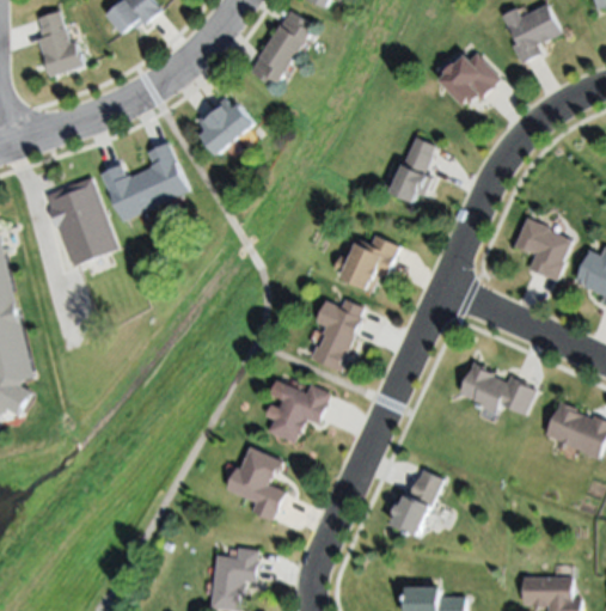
[(150,0),(158,10),(140,25),(138,23),(123,36),(105,16),(122,0),(150,0)]
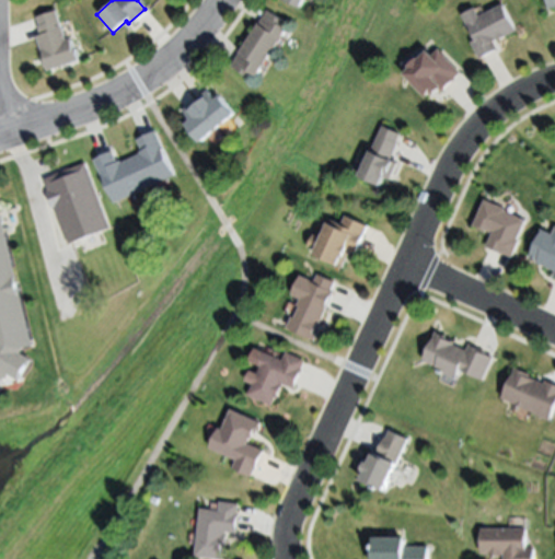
[(268,0),(295,11),(298,0),(268,0)]
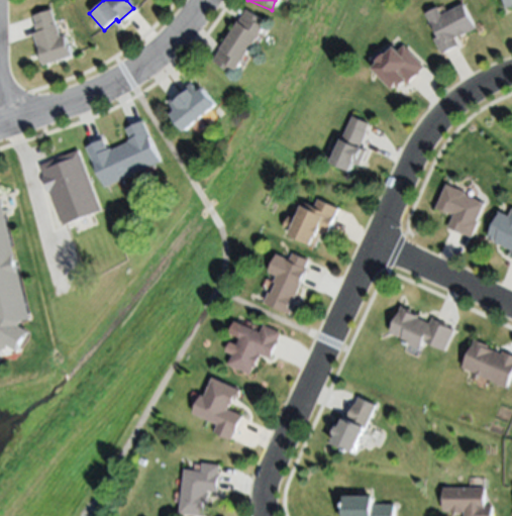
[(511,0),(511,7),(503,9),(501,0),(511,0)]
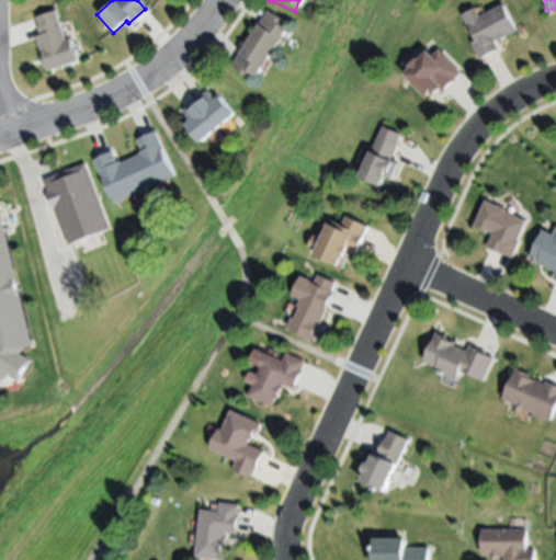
[(499,3),(512,29),(490,40),(495,47),(477,57),(468,41),(473,38),(460,12),(473,6),(477,15),(499,3)]
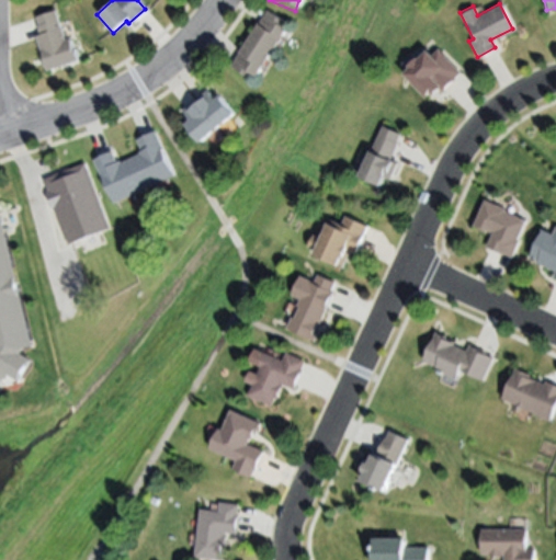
[(285,27),(253,77),(246,72),(245,75),(229,65),(265,8),(280,16),(276,22),(285,27)]
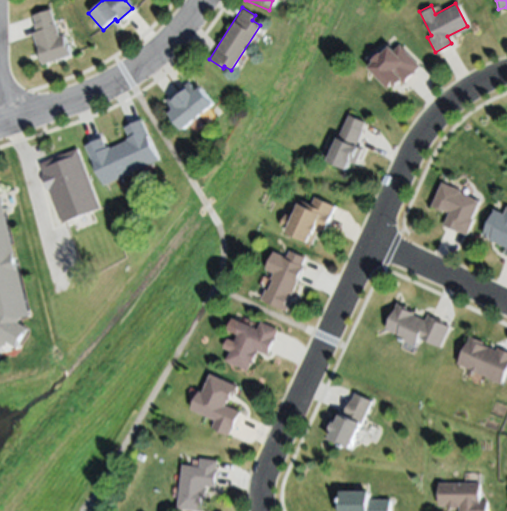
[(47,8),(56,32),(58,31),(66,54),(38,63),(33,49),(37,48),(31,33),(36,31),(30,14),(47,8)]
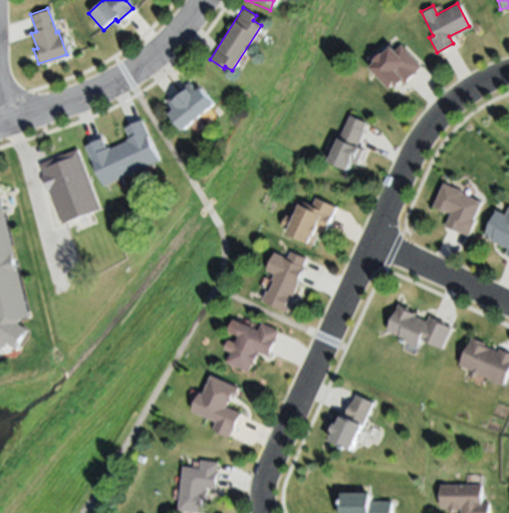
[(400,43),(421,67),(403,82),(401,79),(390,89),(367,65),(390,45),(394,49),(400,43)]
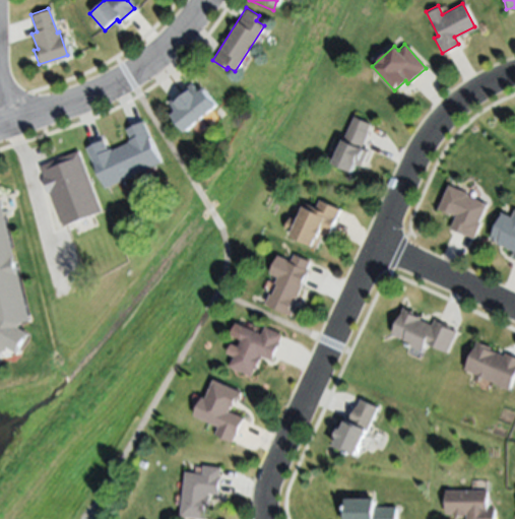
[(215,106),(184,131),(169,114),(174,110),(167,102),(190,82),(197,90),(200,87),(215,106)]
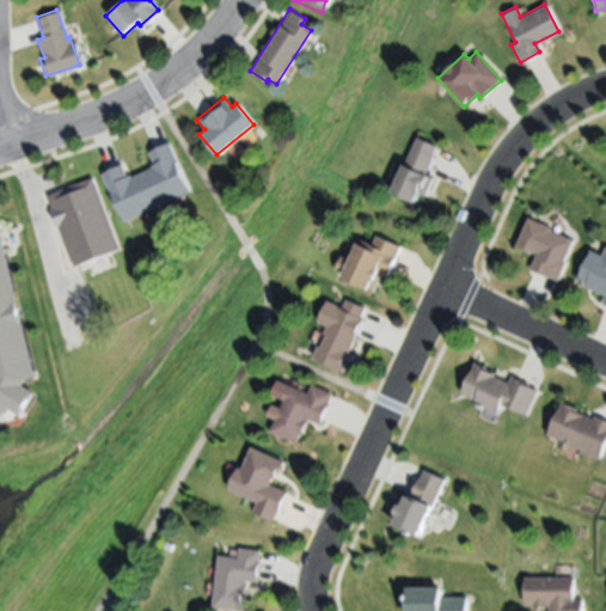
[(416,136),(435,145),(430,154),(433,156),(423,173),(430,177),(422,195),(416,193),(411,202),(390,193),(416,136)]
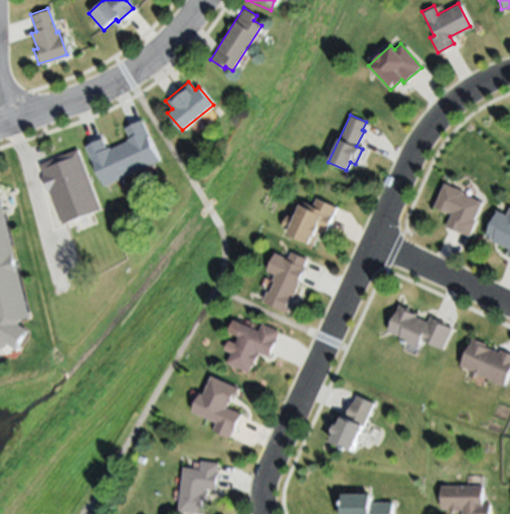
[(158,161),(102,186),(83,145),(100,137),(105,148),(108,147),(109,149),(125,141),(124,140),(127,139),(123,129),(140,121),(158,161)]
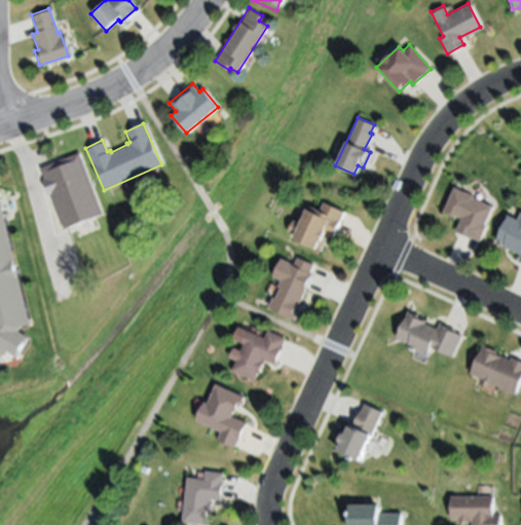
[(76,152),(101,213),(62,229),(48,194),(46,194),(40,180),(42,179),(37,167),(76,152)]
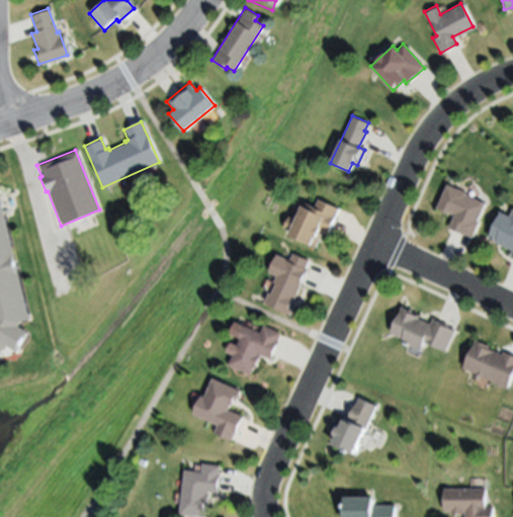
[(482,202),(476,220),(478,220),(471,237),(447,228),(453,213),(445,210),(445,212),(436,208),(445,184),(464,192),(463,195),(482,202)]
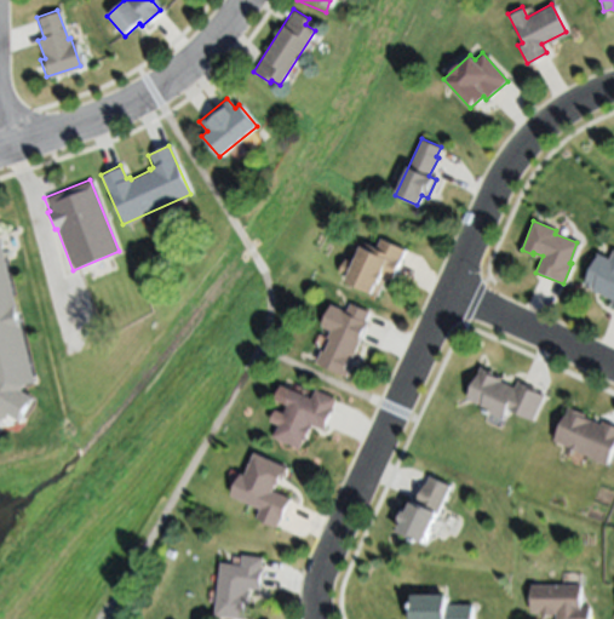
[(403,248),(392,278),(384,275),(377,294),(346,284),(362,241),(376,246),(378,239),(403,248)]
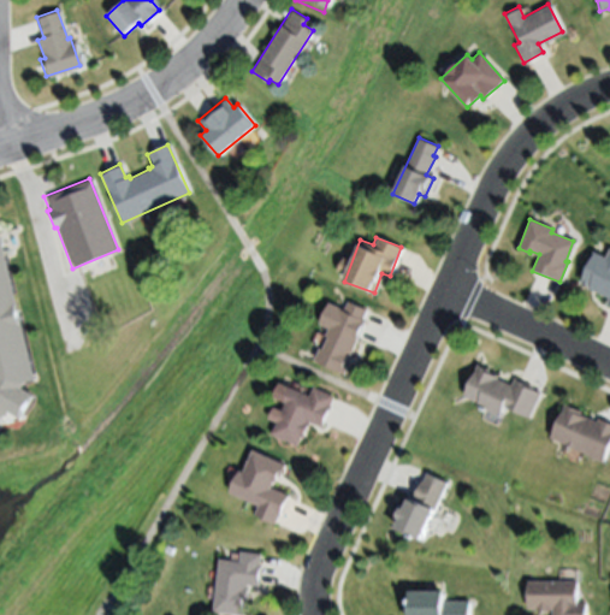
[(609,303),(604,301),(606,296),(579,283),(593,253),(604,258),(609,248),(609,303)]
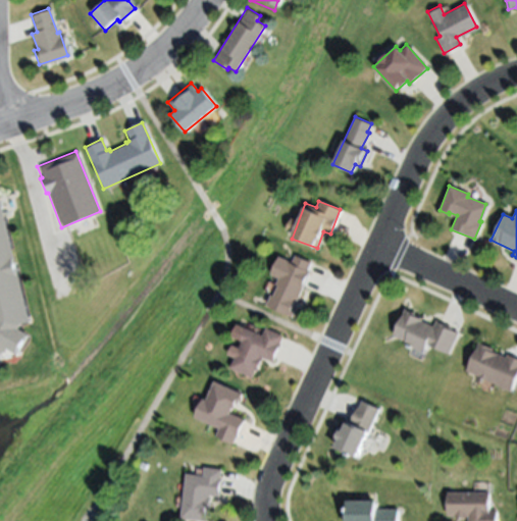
[(0,215),(26,321),(18,323),(16,328),(26,334),(14,353),(3,348),(2,351),(0,352),(0,215)]
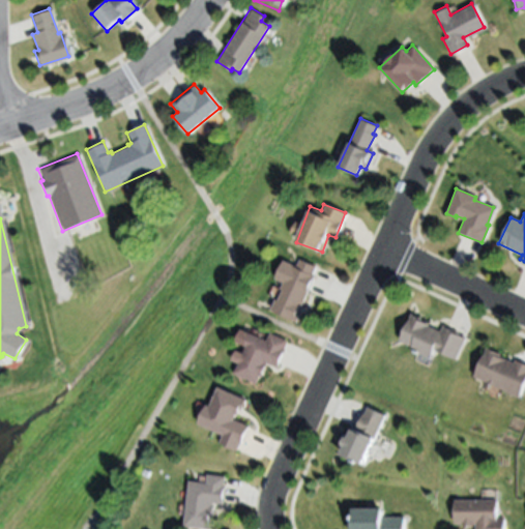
[(282,260),(295,266),(298,259),(314,266),(311,274),(313,275),(297,309),(301,311),(295,322),(268,310),(273,299),(268,297),(273,286),(279,288),(281,282),(273,278),(282,260)]
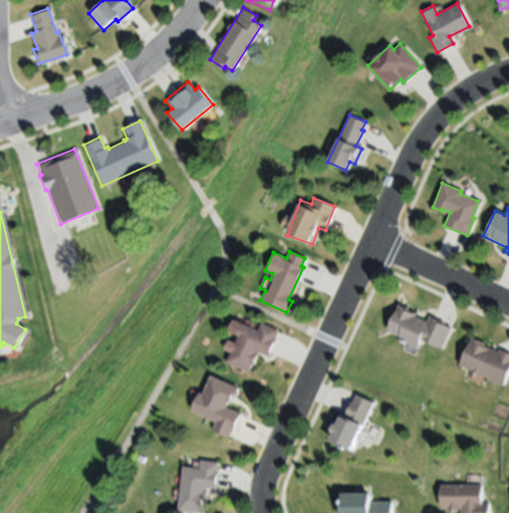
[(450,327),(440,348),(419,339),(415,346),(396,337),(397,335),(386,330),(398,303),(407,307),(405,311),(425,320),(427,314),(442,321),(441,323),(450,327)]
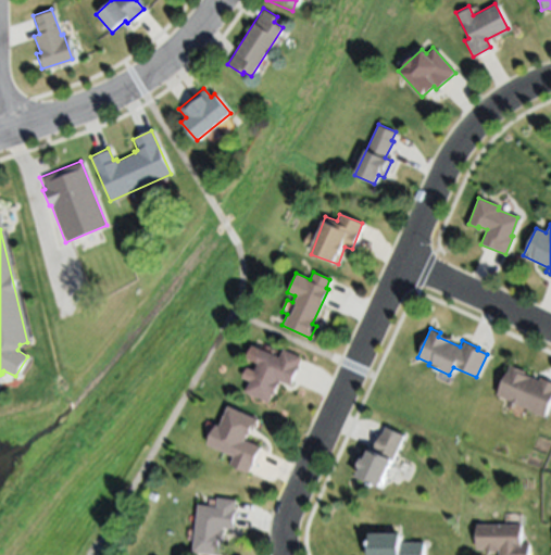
[(277,379),(266,402),(245,391),(258,364),(253,362),(260,348),(277,356),(282,348),(300,356),(296,364),(298,365),(289,385),(277,379)]
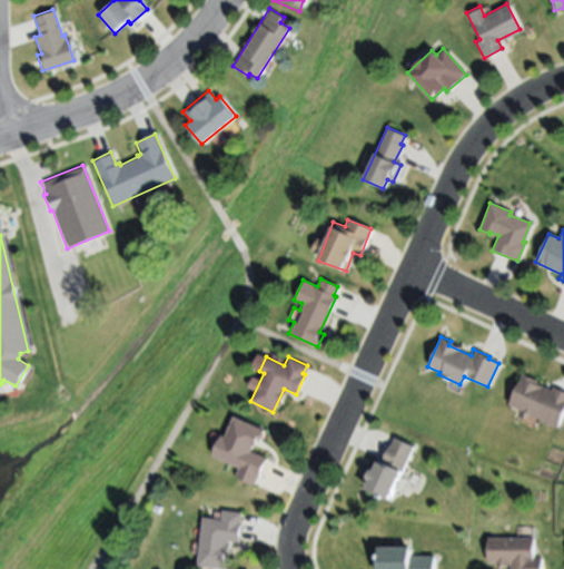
[(563,404),(555,425),(506,405),(521,373),(536,380),(535,382),(550,389),(550,386),(563,392),(563,404)]
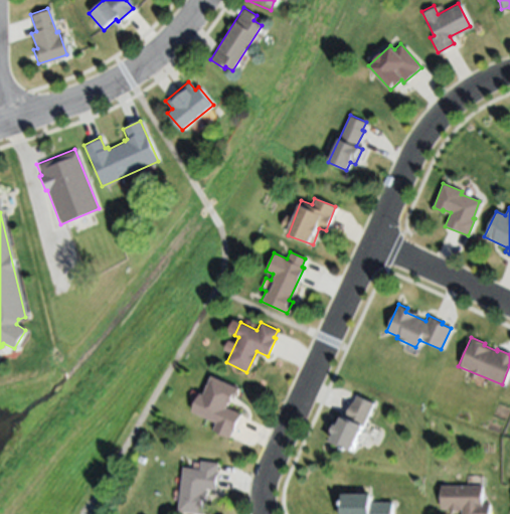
[(215,422),(190,411),(198,392),(202,394),(209,376),(236,387),(231,399),(229,398),(226,406),(239,412),(228,438),(212,431),(215,422)]
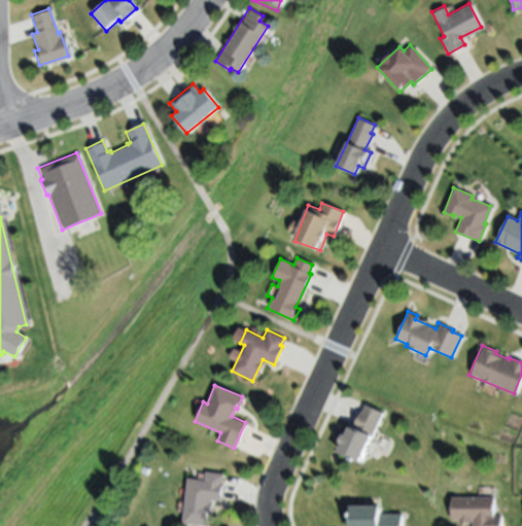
[(380,412),(371,434),(370,434),(358,460),(337,451),(341,442),(339,441),(342,433),(344,434),(349,424),(353,426),(363,405),(380,412)]
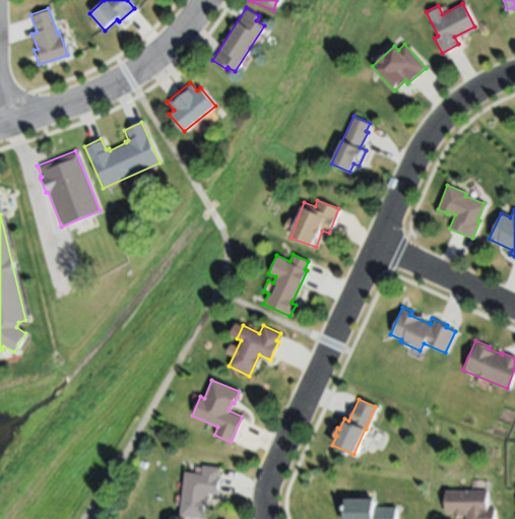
[(179,515),(184,471),(200,473),(201,464),(218,466),(215,493),(206,492),(205,495),(208,496),(206,509),(203,509),(202,518),(179,515)]
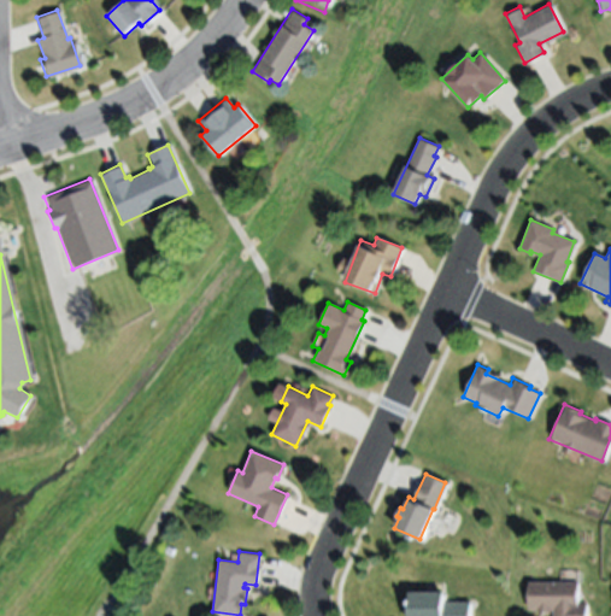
[(526,581),(575,581),(575,604),(583,604),(583,615),(550,615),(550,610),(526,609),(526,581)]
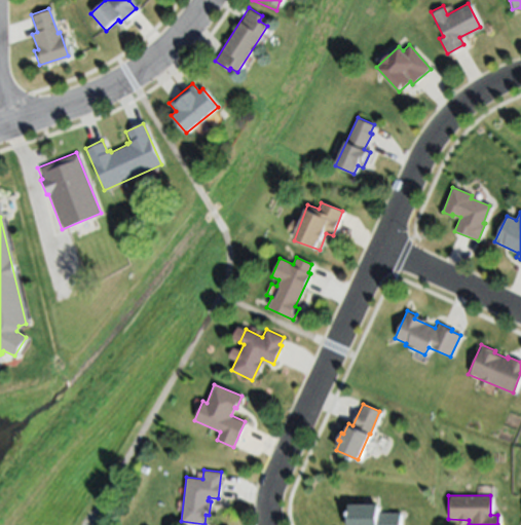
[(346,524),(346,504),(375,504),(375,512),(398,513),(397,524),(346,524)]
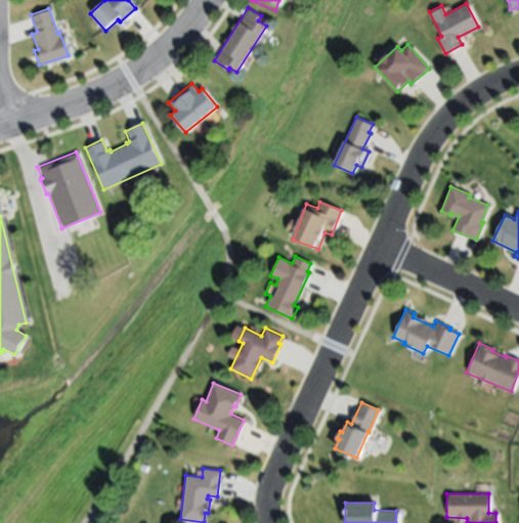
All buildings are outlined.
